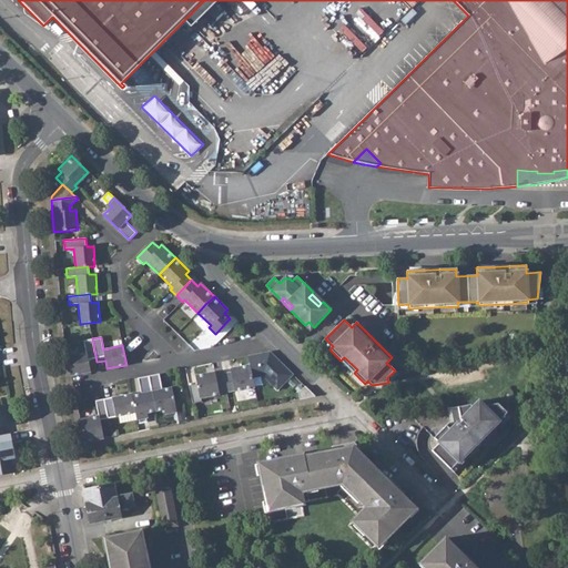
[(71,376),(90,372),(89,364),(97,362),(94,351),(92,338),(83,341),(85,353),(67,356),(71,376)]
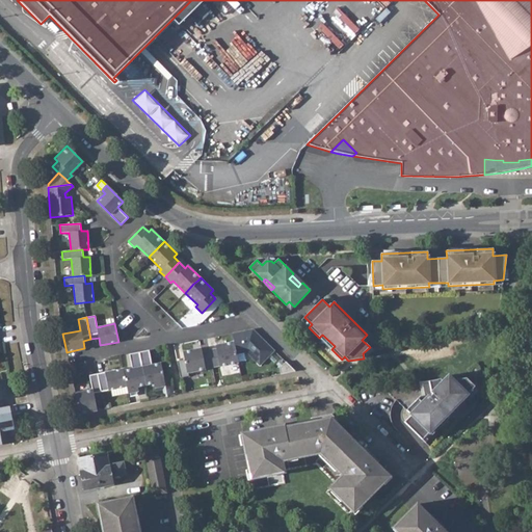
[(304,317),(302,320),(309,327),(312,324),(304,317)]
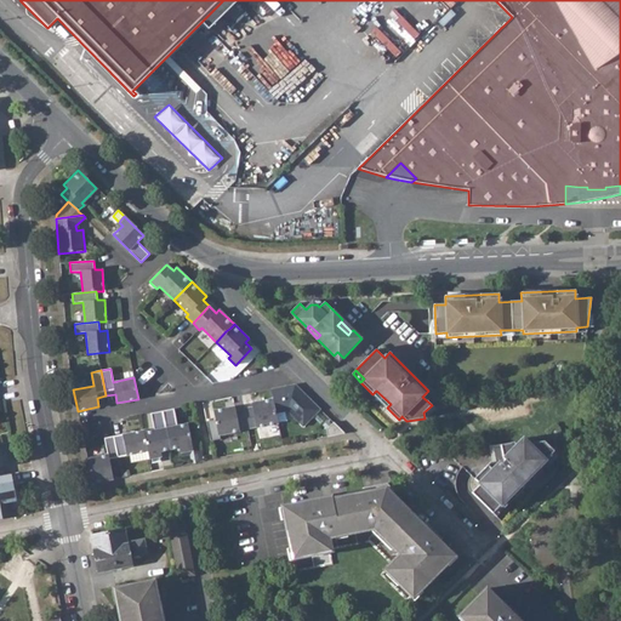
[(277,414),(288,411),(305,427),(322,409),(302,391),(300,393),(291,385),(272,389),(273,398),(277,414)]
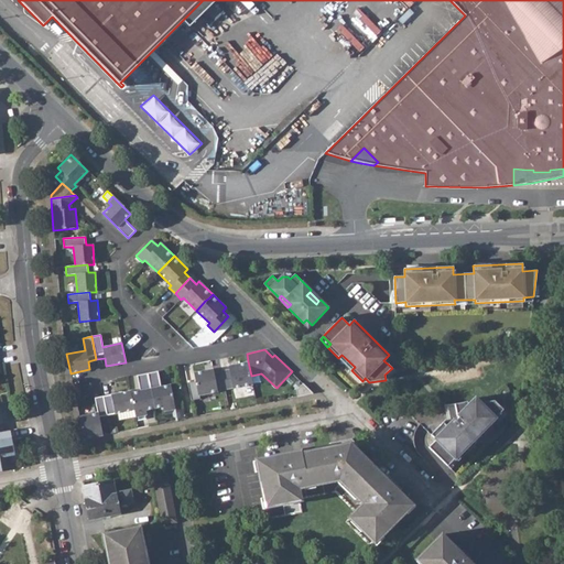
[(342,355),(338,358),(351,370),(355,367),(342,355)]
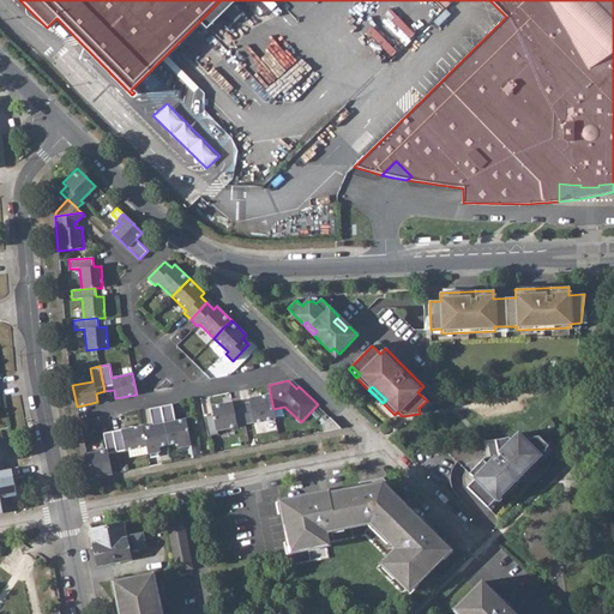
[(246,425),(275,419),(274,409),(270,393),(250,398),(251,402),(241,404),(246,425)]
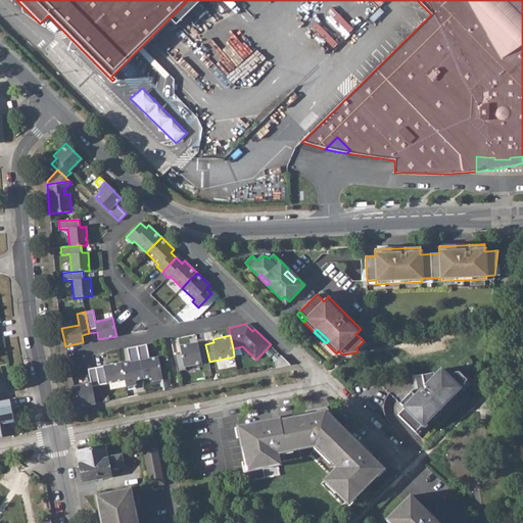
[(184,367),(201,363),(209,362),(205,344),(198,345),(197,342),(180,345),(184,367)]
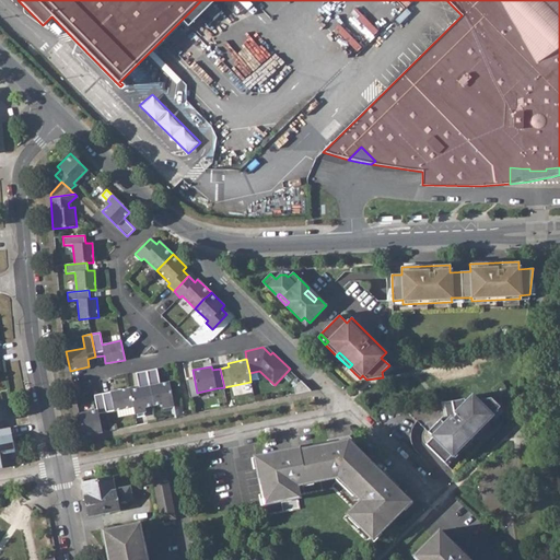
[(150,385),(153,406),(162,404),(163,408),(174,406),(170,382),(160,384),(158,369),(147,371),(150,385)]
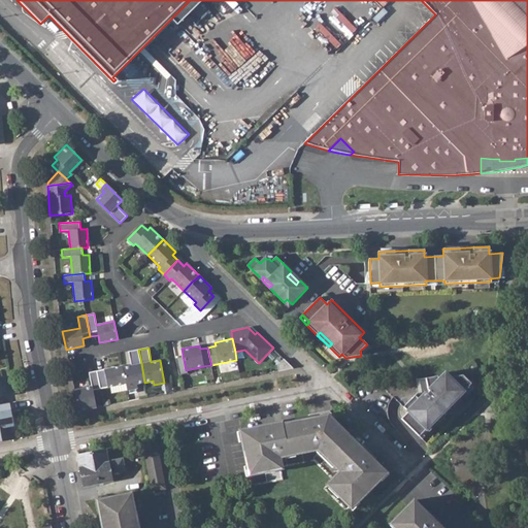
[(123,367),(126,384),(127,391),(137,388),(136,384),(144,383),(141,363),(138,350),(128,352),(131,365),(123,367)]
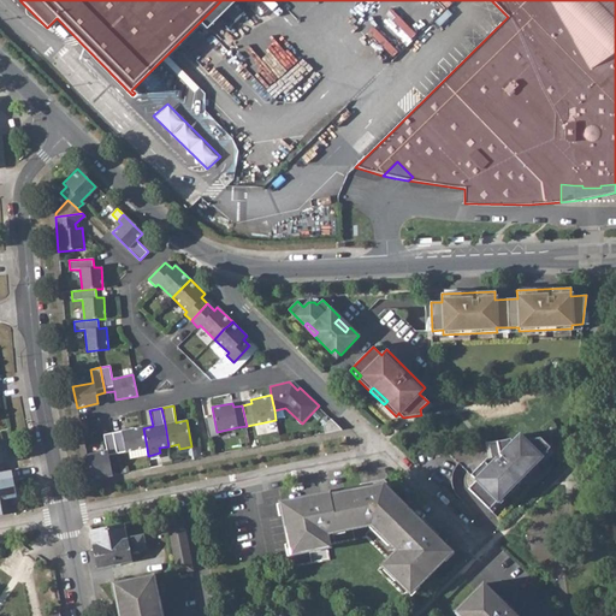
[(341,427),(331,419),(324,426),(325,431),(341,427)]
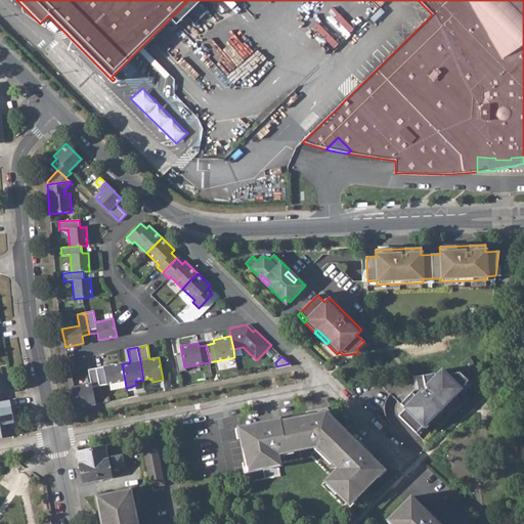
[(99,386),(125,381),(122,364),(121,362),(96,368),(99,386)]
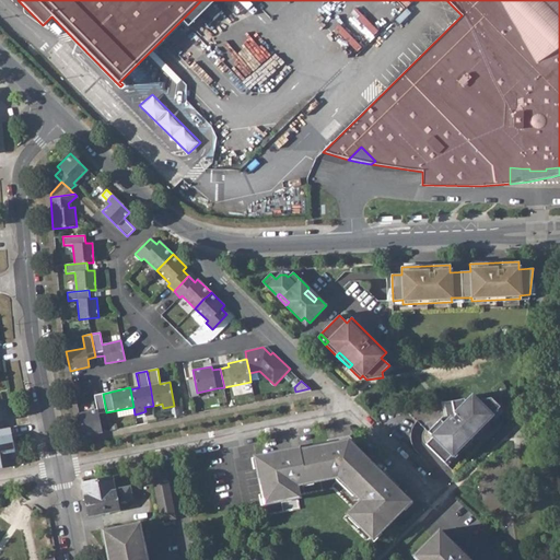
[(79,413),(83,435),(102,431),(98,413),(106,412),(103,394),(94,395),(97,409),(79,413)]
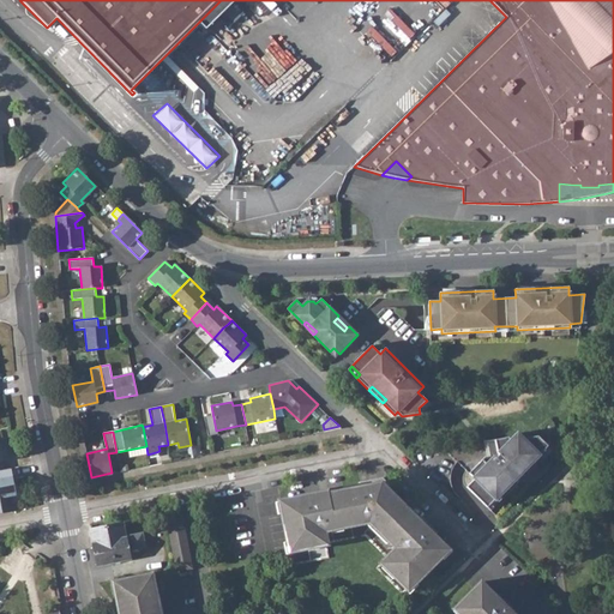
[(486,457),(469,474),(467,470),(464,476),(464,477),(464,483),(487,507),(495,499),(499,503),(510,491),(507,487),(521,474),(524,476),(536,465),(533,462),(548,446),(539,437),(523,439),(517,434),(511,440),(509,438),(488,441),(491,456),(486,457)]
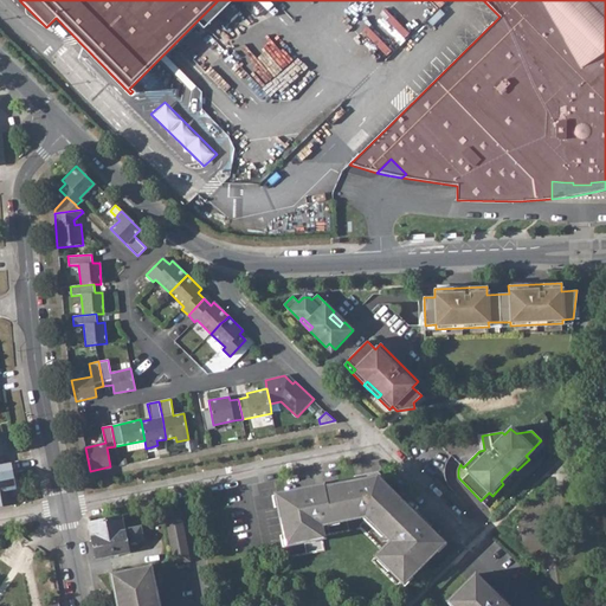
[(0,464),(0,505),(15,503),(11,483),(10,478),(13,477),(11,466),(7,468),(6,463),(0,464)]
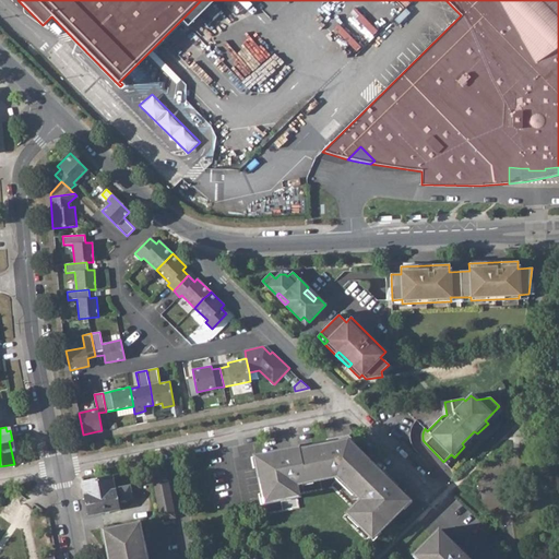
[(464,447),(477,433),(474,431),(462,443),(464,447)]
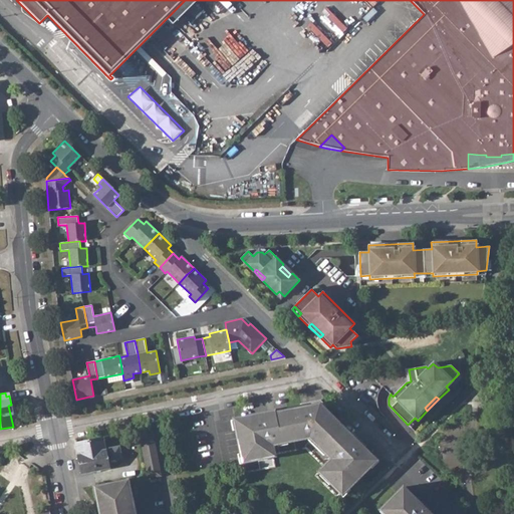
[(319,403),(235,420),(245,472),(275,466),(272,455),(306,448),(325,467),(317,476),(338,497),(375,458),(319,403)]
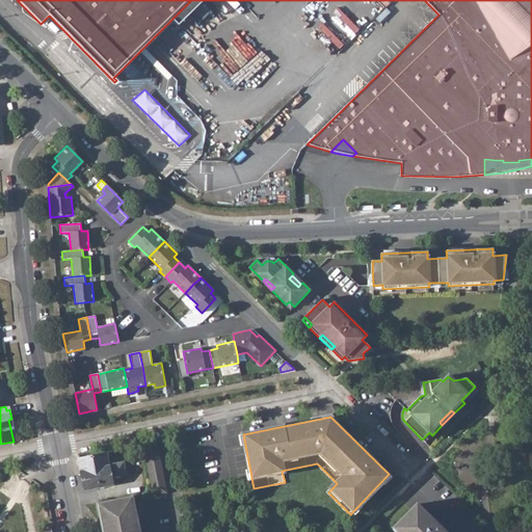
[(429,432),(422,440),(425,443),(432,435),(429,432)]
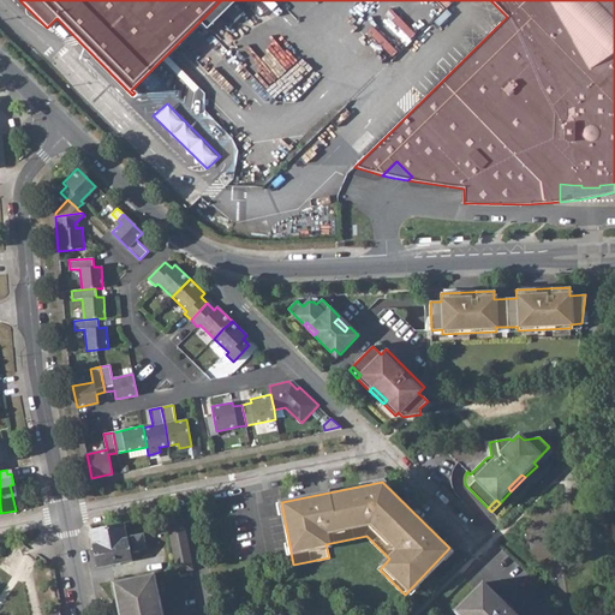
[(166,513),(178,572),(192,569),(180,509),(166,513)]
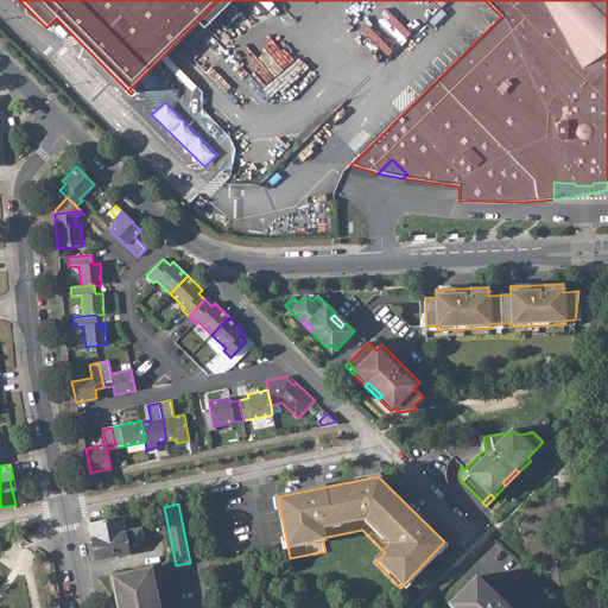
[(90,524),(96,559),(111,557),(128,553),(127,544),(144,542),(141,527),(127,530),(127,531),(125,532),(121,518),(90,524)]
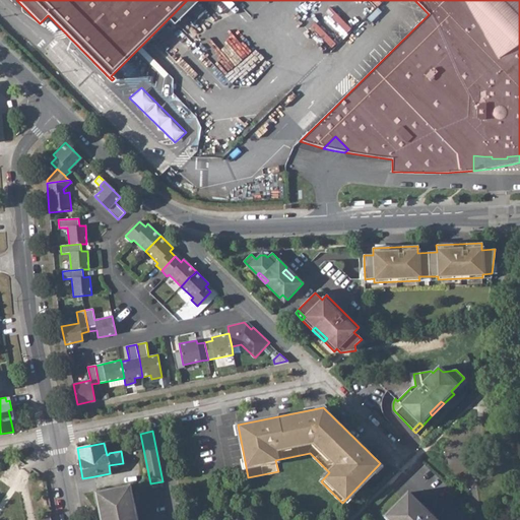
[(128,488),(103,492),(108,519),(138,519),(135,503),(131,504),(128,488)]
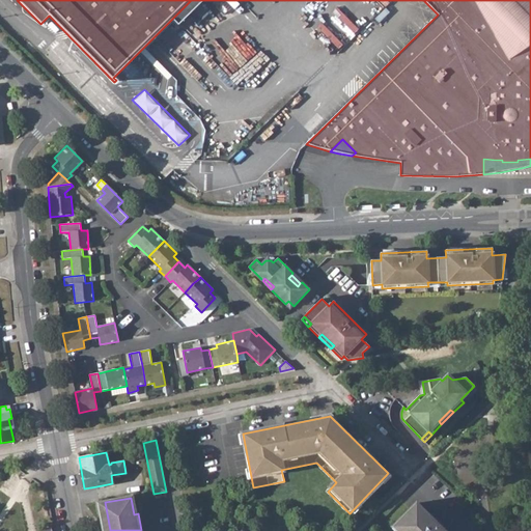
[(100,503),(105,530),(110,530),(105,502),(100,503)]
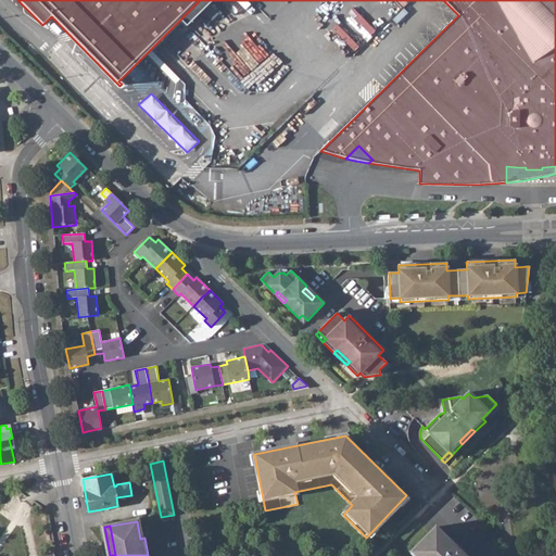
[(466,555),(437,527),(414,550),(419,555),(466,555)]
